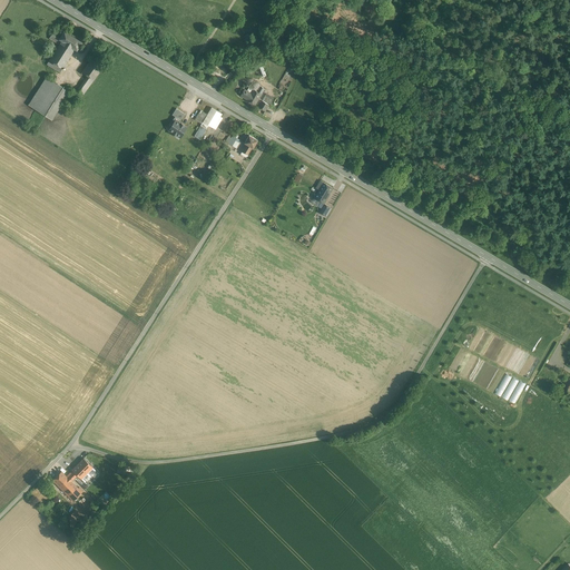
[(81,42),(65,32),(60,39),(76,49),(77,50),(81,42)]
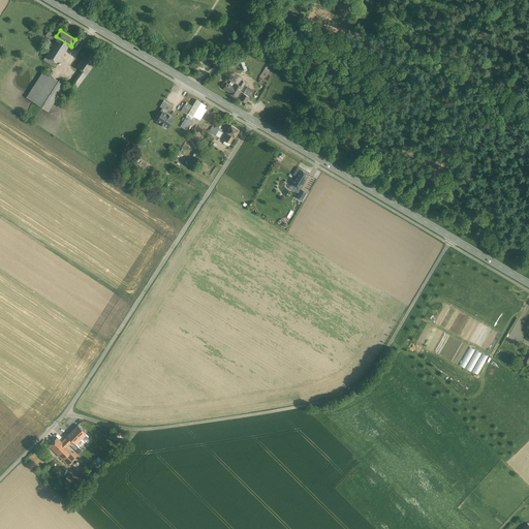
[(225,34),(229,39),(234,36),(229,30),(225,34)]
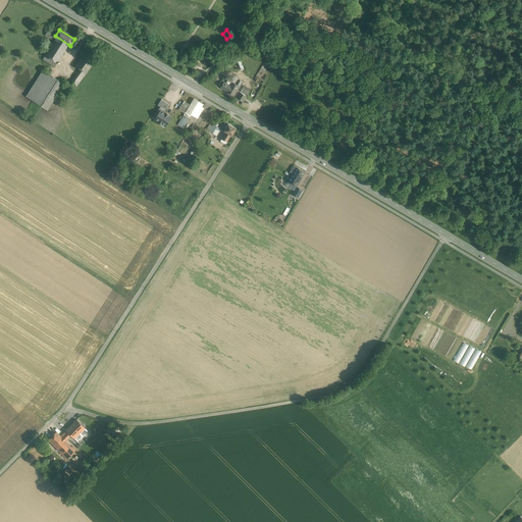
[(69,45),(55,36),(48,31),(45,36),(54,42),(43,59),(52,65),(55,66),(69,45)]
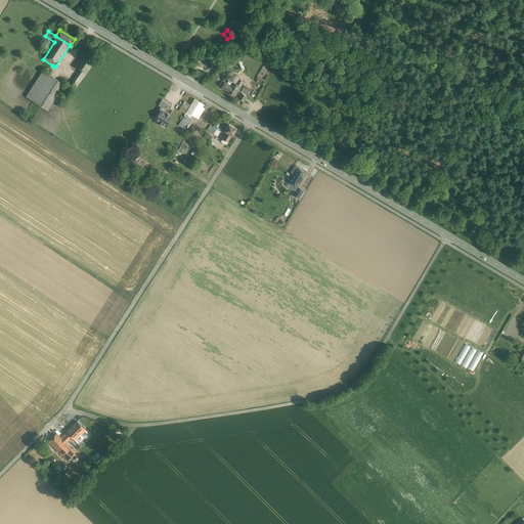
[(97,59),(86,51),(76,67),(81,70),(86,74),(97,59)]
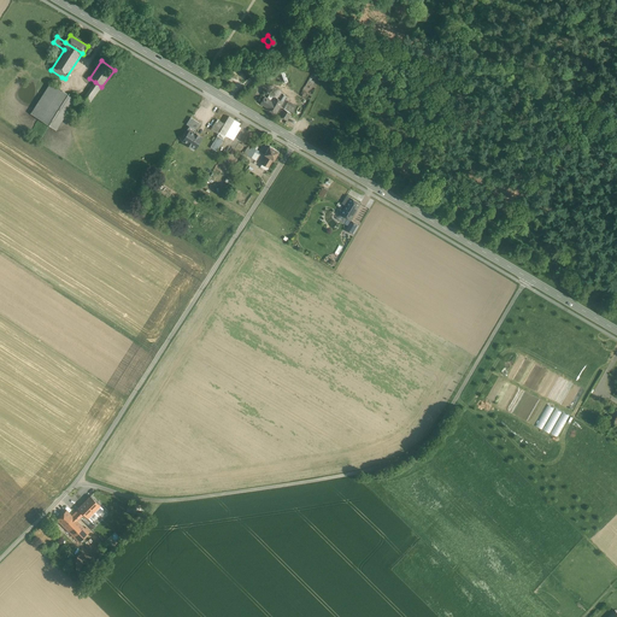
[(95,82),(84,98),(90,103),(101,87),(95,82)]
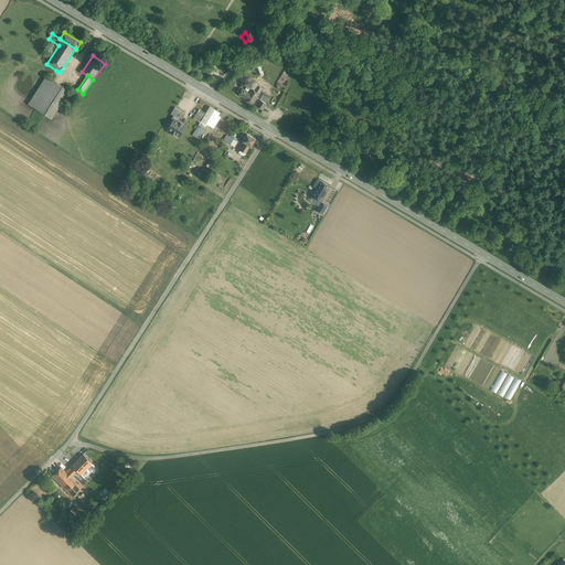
[(70,92),(46,76),(29,105),(52,119),(70,92)]
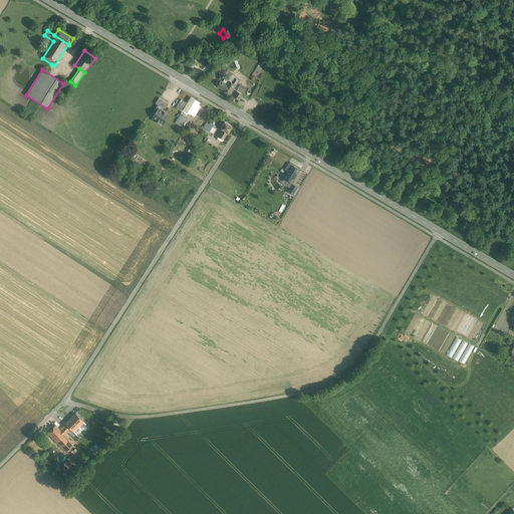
[(233,83),(229,80),(226,84),(220,81),(217,86),(223,90),(230,95),(237,82),(236,82),(234,81),(233,83)]
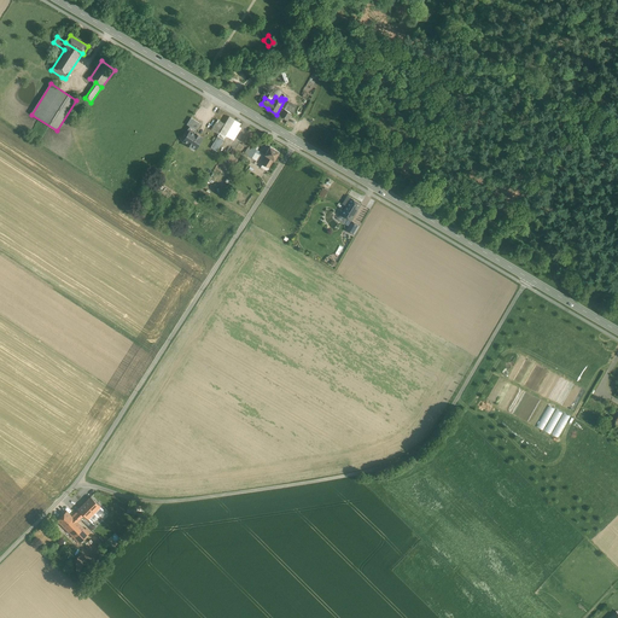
[(293,112),(297,105),(289,101),(285,109),(293,112)]
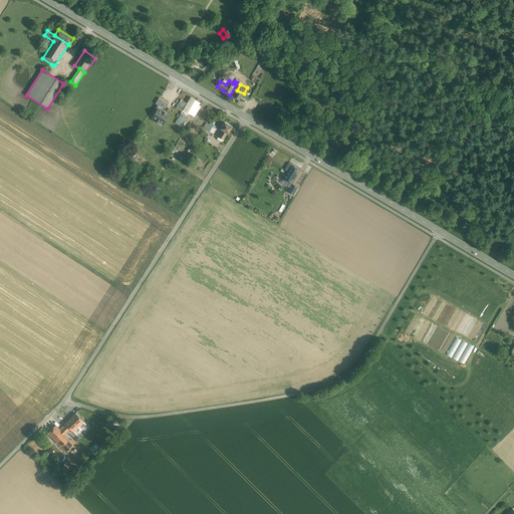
[(243,94),(237,91),(233,97),(239,100),(243,94)]
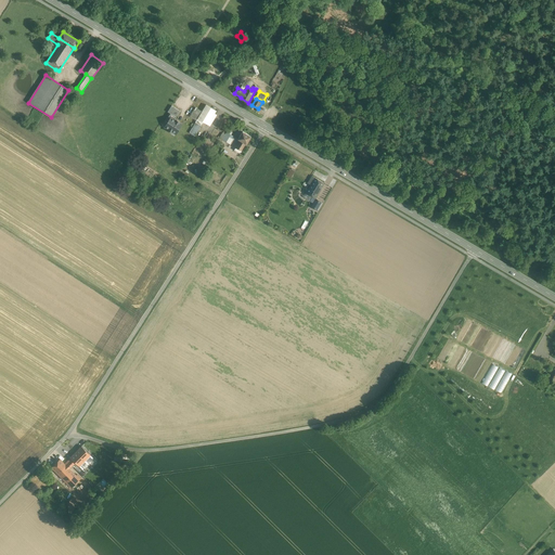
[(202,112),(197,119),(198,119),(203,123),(207,125),(214,114),(216,111),(206,105),(202,112)]
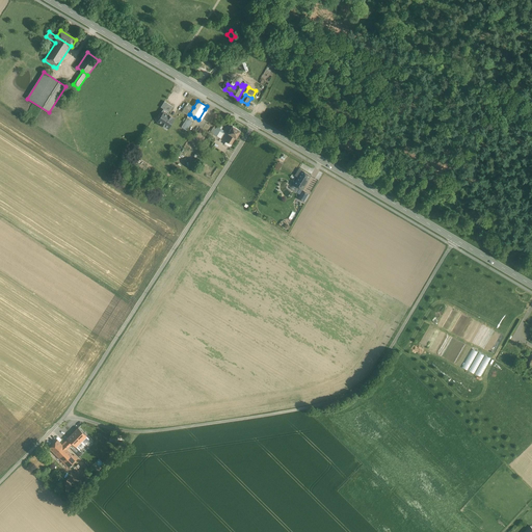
[(173,107),(164,102),(161,107),(163,109),(169,112),(173,107)]
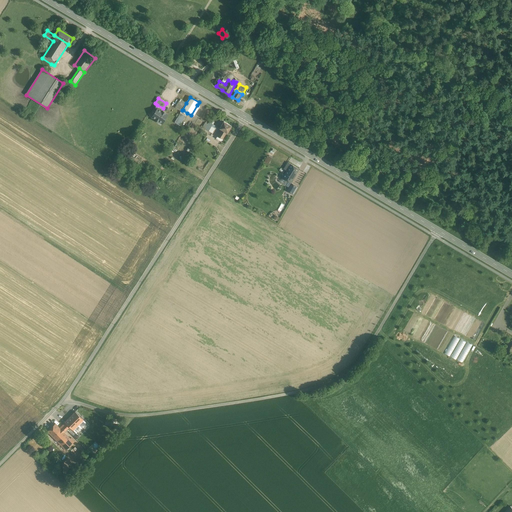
[(186,103),(180,99),(175,108),(182,111),(183,110),(182,110),(186,103)]
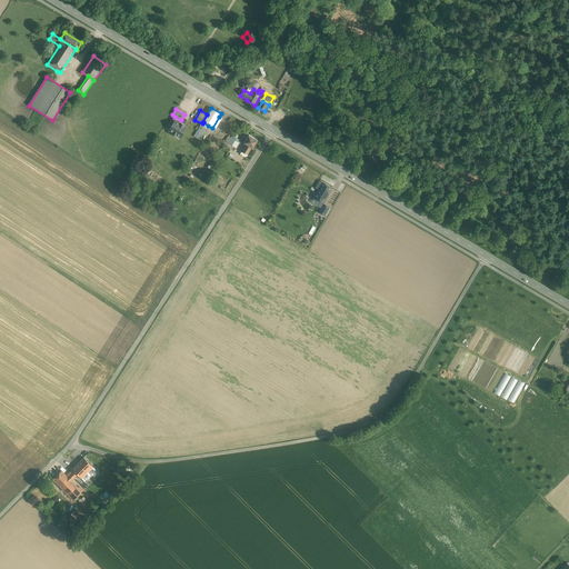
[(185,126),(180,123),(179,123),(181,120),(175,117),(173,120),(176,121),(169,130),(172,132),(172,133),(176,137),(177,136),(180,138),(187,128),(183,127),(185,126)]
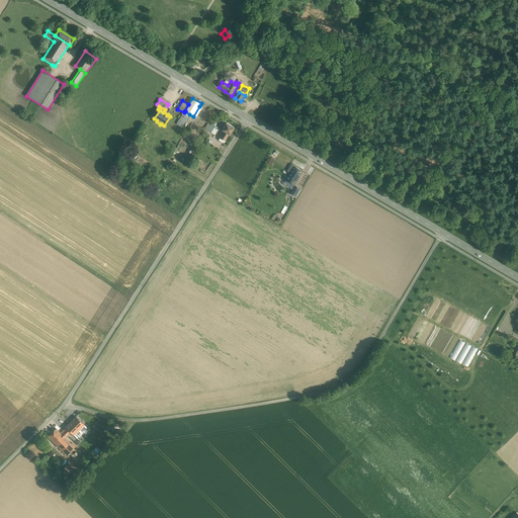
[(199,106),(193,116),(196,117),(202,107),(199,106)]
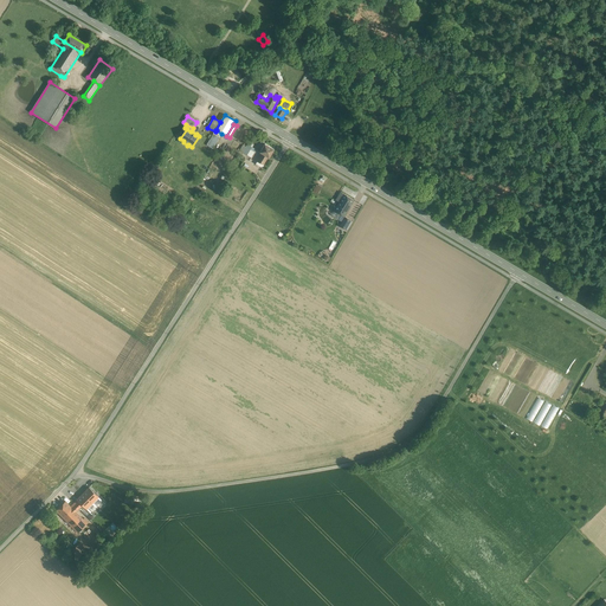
[(216,131),(207,146),(213,148),(221,134),(217,130),(216,131)]
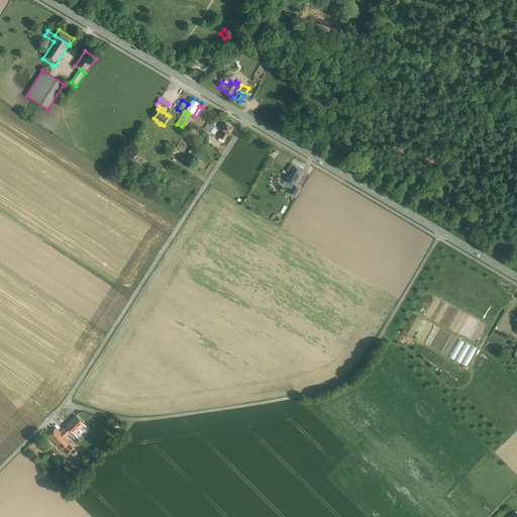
[(233,127),(226,123),(222,130),(223,131),(228,134),(229,134),(233,127)]
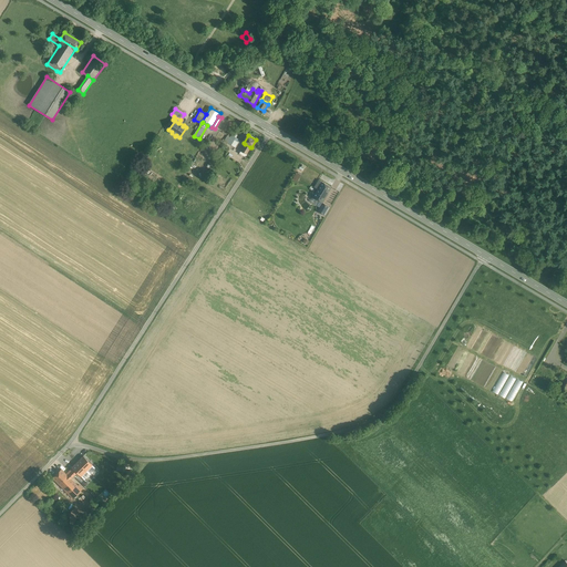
[(250,147),(245,144),(240,151),(246,154),(250,147)]
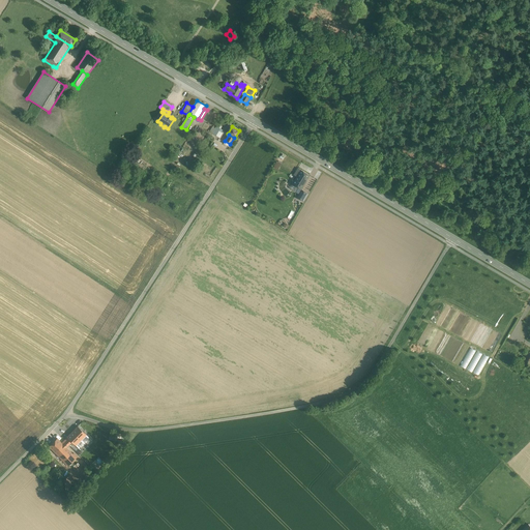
[(310,175),(298,169),(294,175),(297,176),(292,184),(300,189),(310,175)]
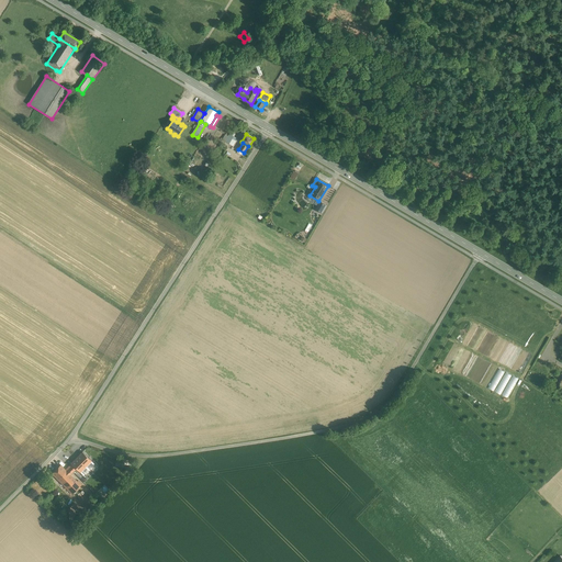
[(325,205),(319,202),(315,210),(321,213),(325,205)]
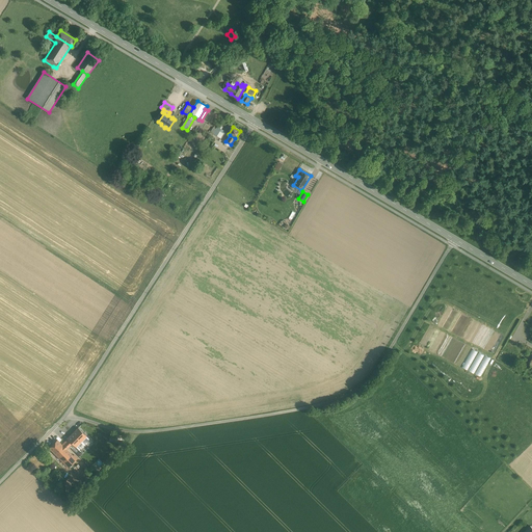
[(91,441),(78,427),(68,439),(73,443),(80,451),(91,441)]
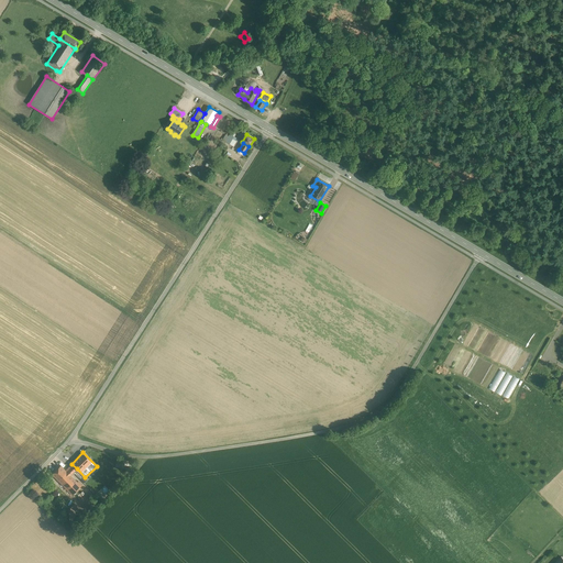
[(72,464),(66,471),(69,474),(72,476),(73,474),(72,474),(77,468),(72,464)]
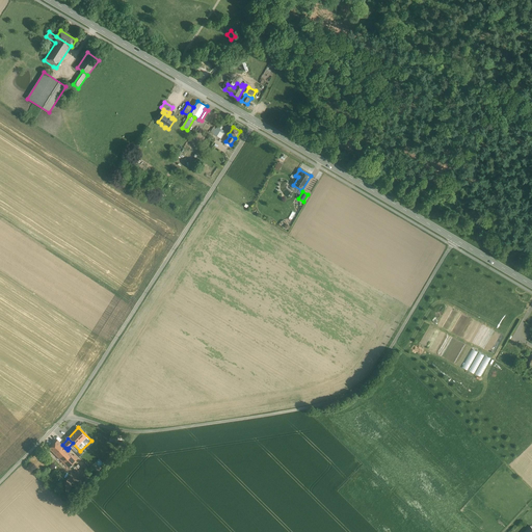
[(58,440),(49,449),(57,456),(65,448),(62,445),(58,440)]
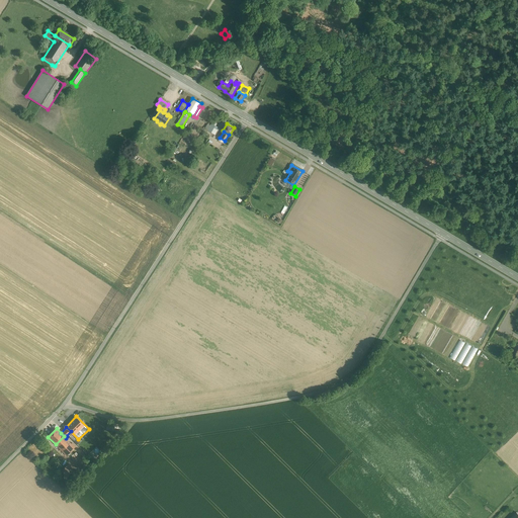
[(66,438),(64,436),(56,444),(67,455),(76,446),(72,443),(71,443),(66,438)]
